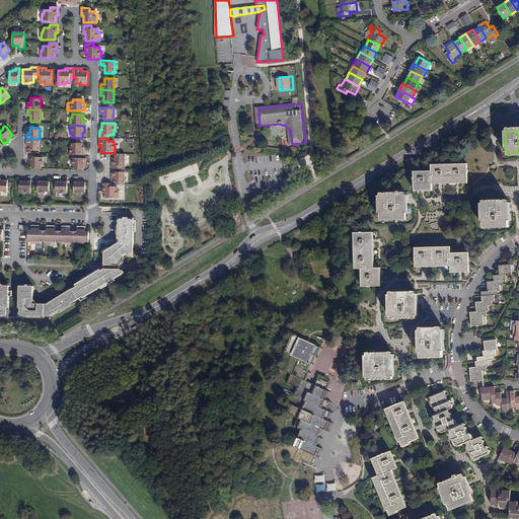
[(40,139),(26,139),(26,144),(29,144),(29,147),(29,151),(40,151),(40,139)]
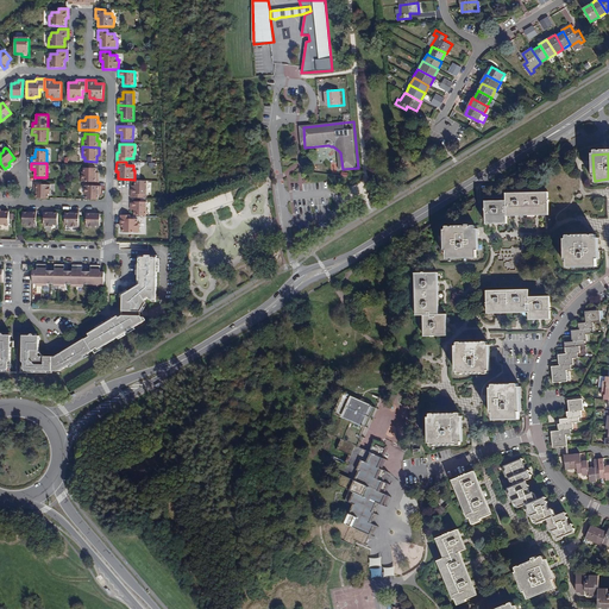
[(82,173),(82,182),(98,182),(99,175),(96,175),(96,173),(96,168),(83,168),(83,173),(82,173)]
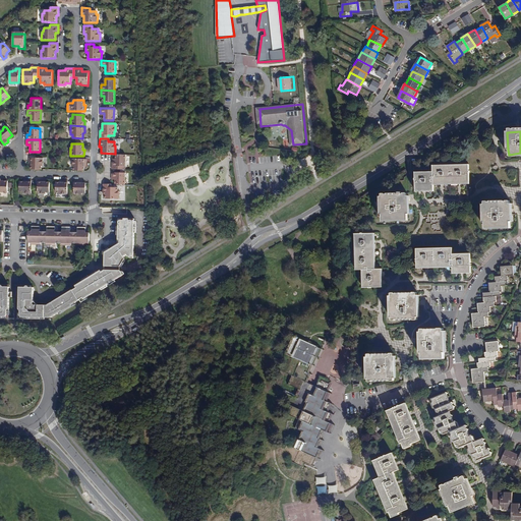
[(112,162),(112,167),(111,169),(122,170),(122,167),(124,167),(125,167),(125,155),(115,155),(115,159),(115,162),(112,162)]
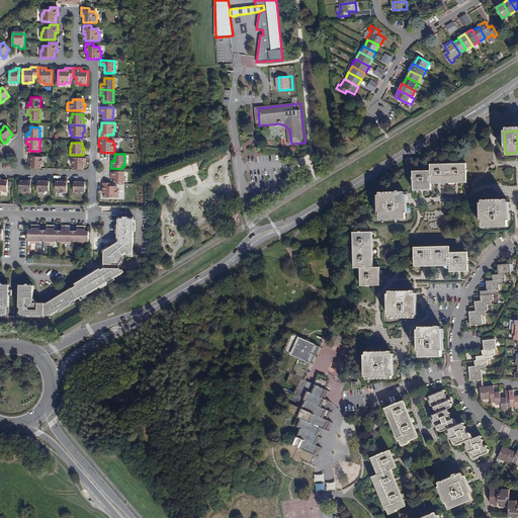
[(44,165),(44,157),(29,157),(29,163),(31,163),(31,165),(31,169),(41,169),(41,165),(44,165)]
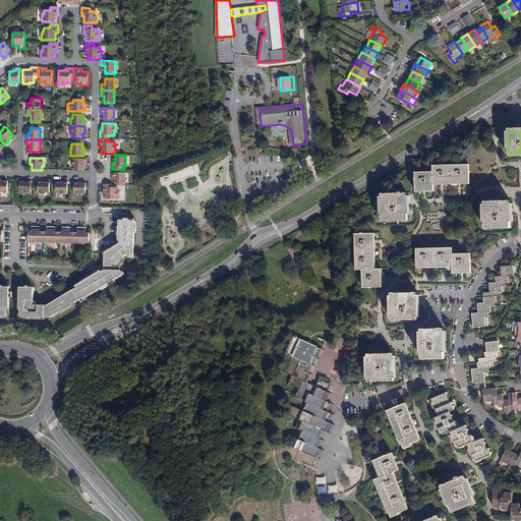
[(87,166),(87,160),(72,160),(71,167),(73,167),(73,171),(83,171),(83,168),(83,166),(87,166)]
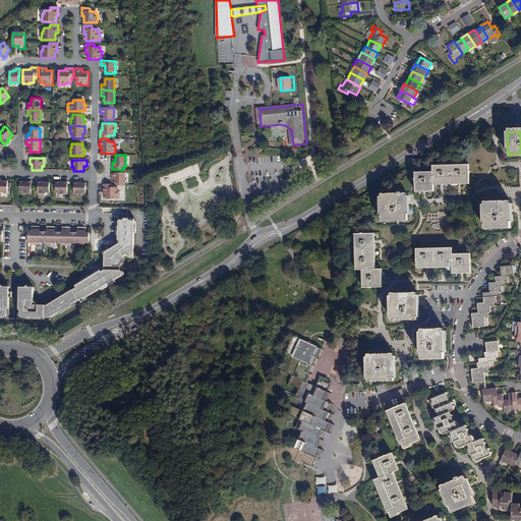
[(436,187),(436,185),(471,183),(470,165),(435,166),(435,170),(435,172),(417,173),(417,192),(436,191),(436,187)]
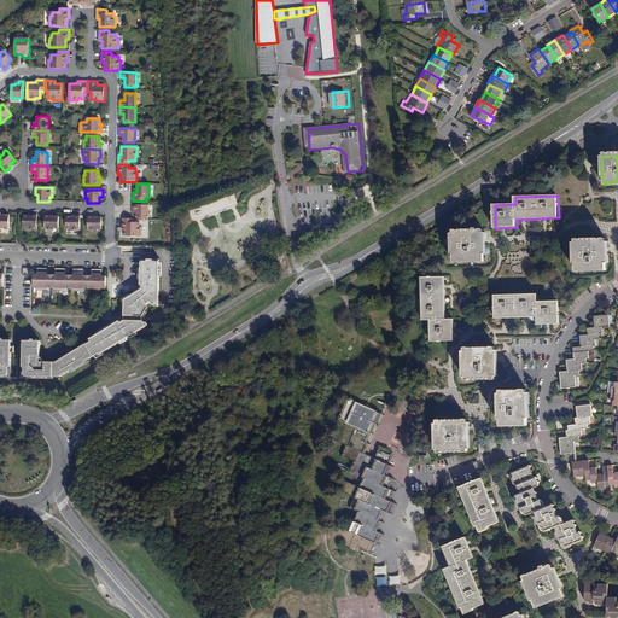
[(132,210),(136,210),(136,214),(136,219),(147,219),(147,204),(132,204),(132,210)]
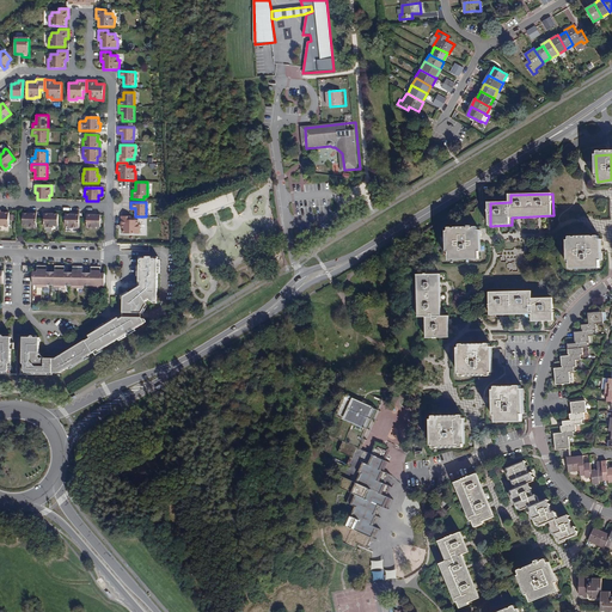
[(24,214),(24,226),(28,226),(28,227),(37,228),(37,210),(30,210),(30,214),(28,214),(24,214)]
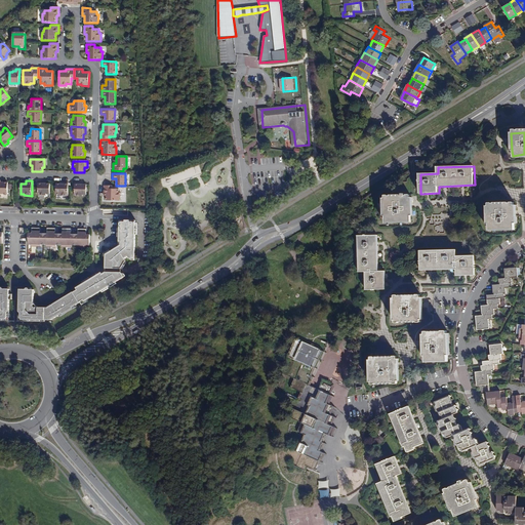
[(38,195),(46,196),(46,194),(49,194),(49,184),(46,184),(44,184),(44,182),(38,180),(38,195)]
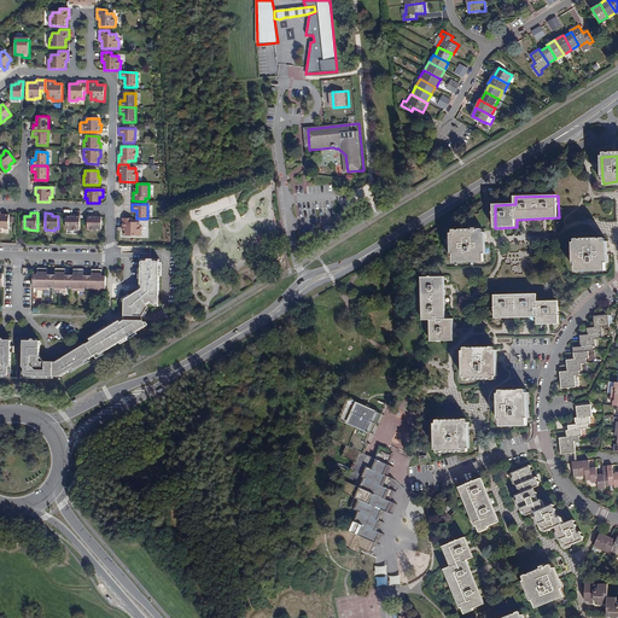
[(71,231),(81,231),(82,214),(74,214),(74,217),(71,217),(68,217),(68,228),(71,228),(71,231)]
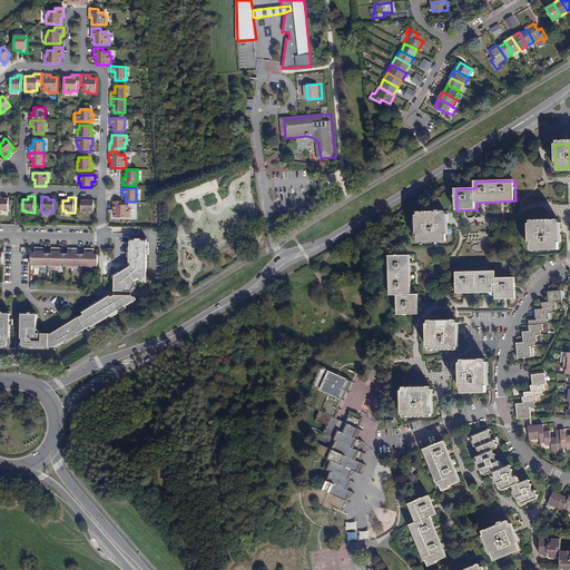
[(87,197),(80,197),(80,213),(89,214),(89,212),(94,212),(94,200),(89,200),(87,200),(87,197)]
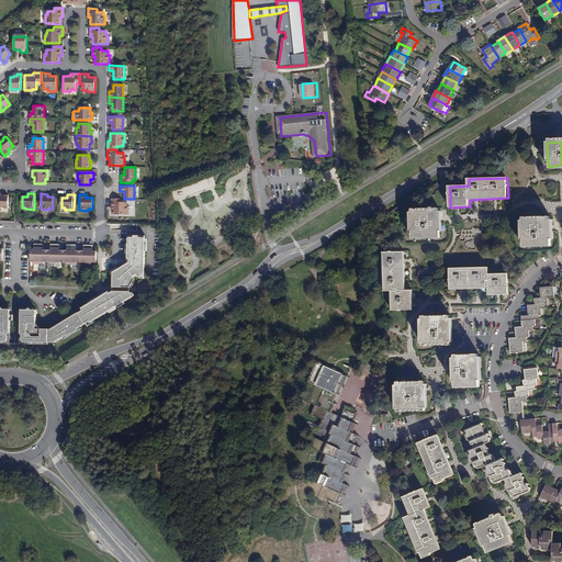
[(113,210),(113,214),(128,215),(128,206),(126,206),(126,202),(120,202),(120,199),(111,199),(111,208),(113,208),(113,210)]
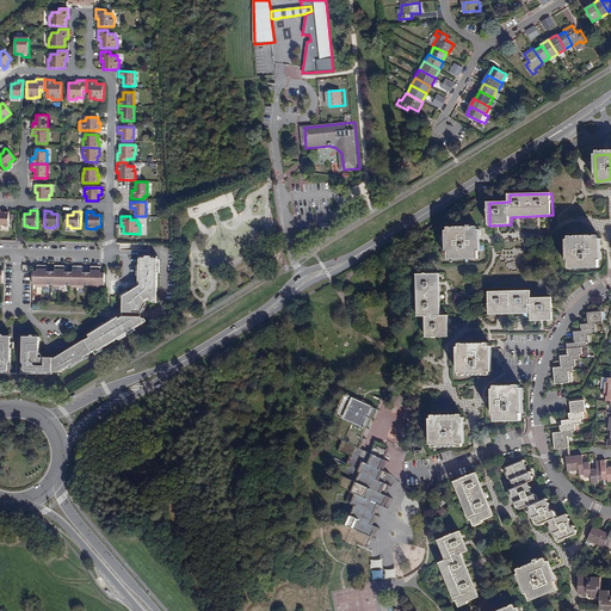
[(450,251),(450,258),(480,257),(480,251),(479,229),(479,227),(449,228),(449,230),(450,251)]
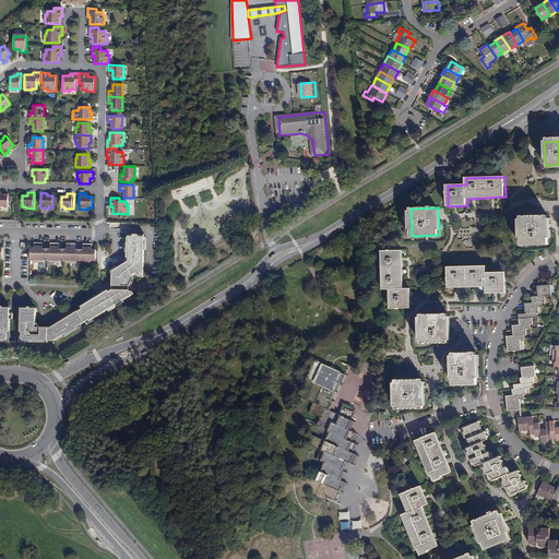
[(548,238),(547,219),(520,219),(520,239),(520,244),(548,242),(548,238)]
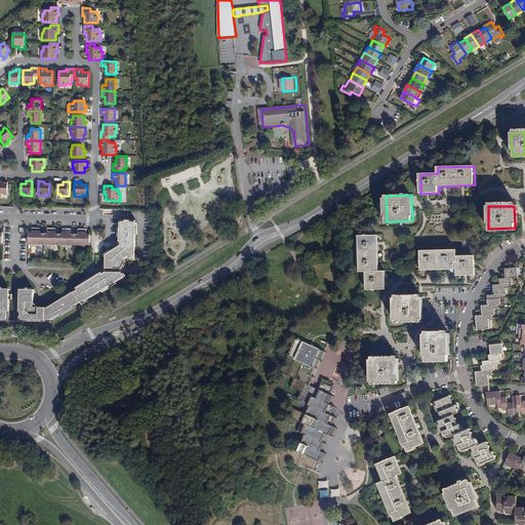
[(121,265),(123,261),(125,263),(126,260),(125,258),(128,256),(129,257),(135,258),(135,220),(120,219),(120,241),(121,241),(121,245),(119,245),(107,253),(106,268),(122,268),(123,266),(121,265)]
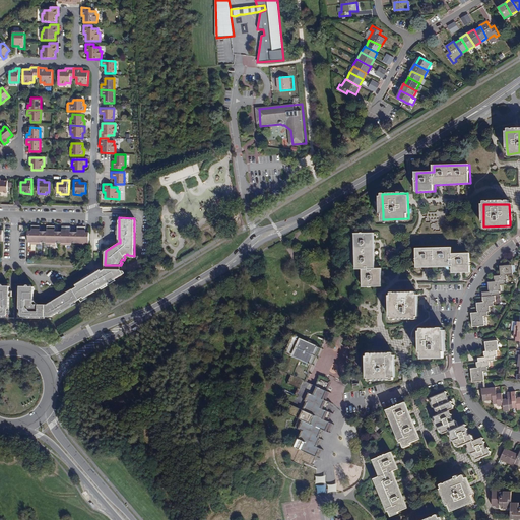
[(42,244),(42,242),(47,242),(47,244),(57,244),(57,242),(62,242),(62,244),(72,245),(72,243),(77,243),(77,245),(86,245),(87,243),(89,243),(89,234),(85,234),(85,226),(78,226),(78,232),(78,234),(70,234),(70,231),(71,226),(63,226),(63,231),(63,233),(56,233),(56,231),(56,226),(48,225),(48,231),(48,233),(40,233),(40,231),(40,225),(33,225),(33,231),(33,233),(28,233),(28,242),(30,242),(31,244),(42,244)]
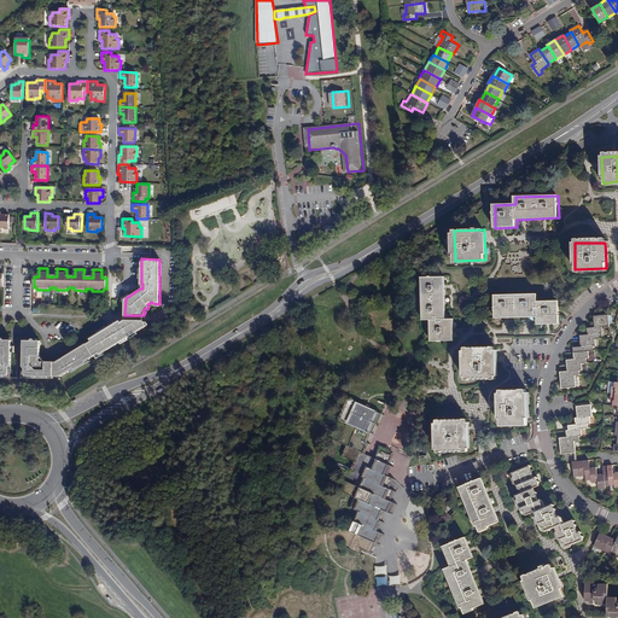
[(447,275),(424,277),(425,319),(430,319),(432,319),(433,340),(455,339),(455,318),(450,318),(448,318),(447,275)]
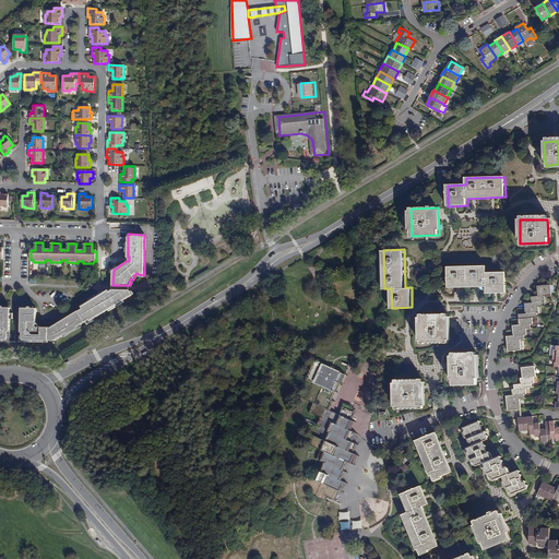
[(447,288),(486,287),(486,289),(486,295),(506,294),(506,273),(485,273),(485,271),(485,266),(447,268),(447,288)]
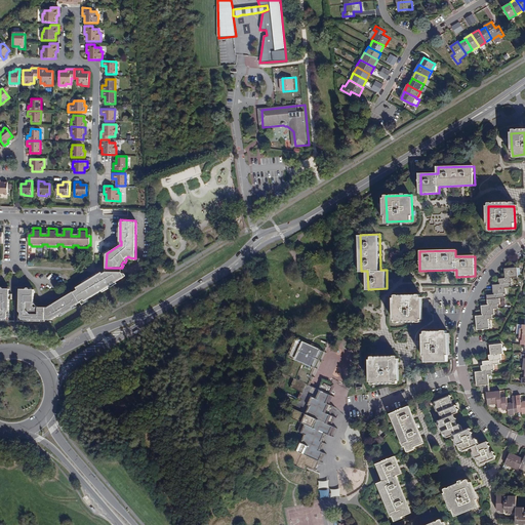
[(505,278),(511,278),(518,277),(517,267),(505,269),(505,278)]
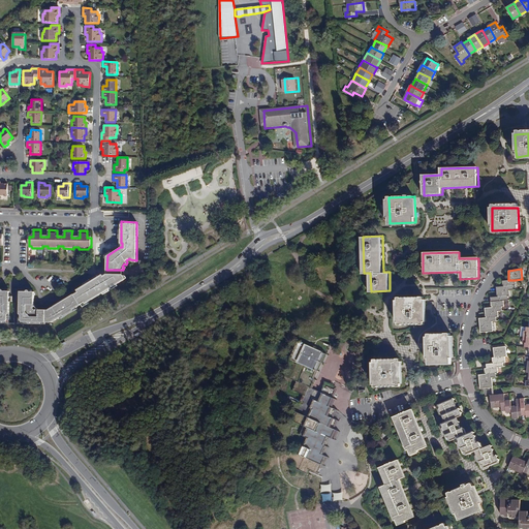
[(73,294),(81,305),(86,302),(86,303),(126,278),(124,275),(123,274),(107,273),(103,276),(102,275),(78,290),(79,291),(73,294)]
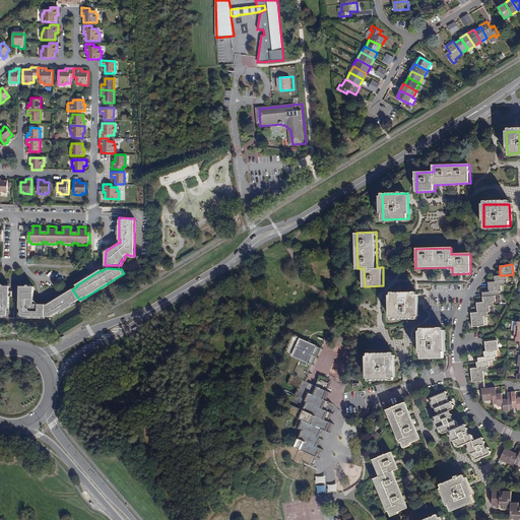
[(507,280),(506,275),(500,275),(494,276),(495,281),(490,281),(488,282),(489,286),(501,285),(505,284),(505,280),(507,280)]
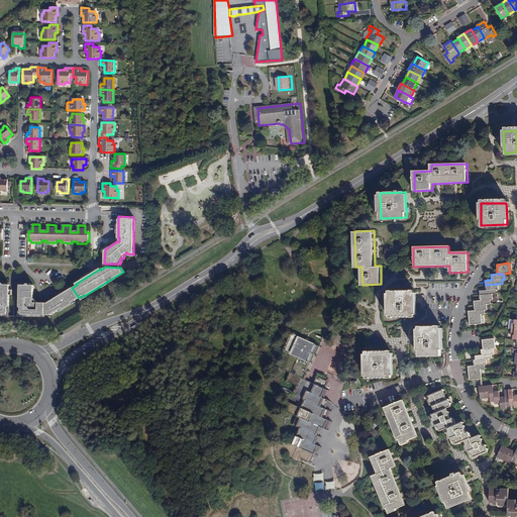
[(0,315),(2,316),(2,314),(6,314),(7,314),(7,313),(8,312),(8,308),(10,308),(10,295),(12,295),(12,289),(10,289),(10,285),(9,285),(6,285),(6,283),(0,282),(0,315)]
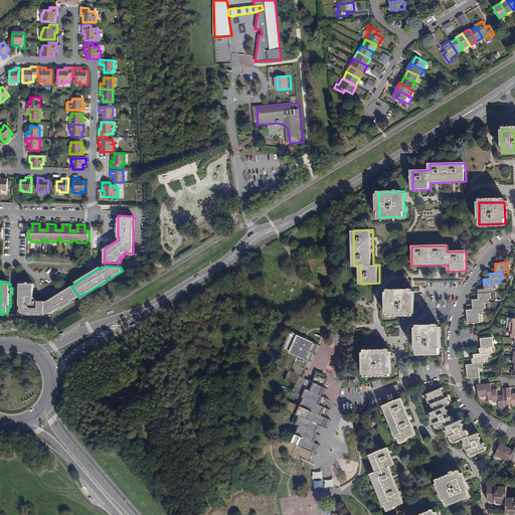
[(78,297),(71,287),(71,286),(46,302),(38,302),(36,301),(34,302),(32,300),(34,298),(33,297),(33,285),(31,285),(31,282),(24,282),(24,284),(21,284),(20,284),(20,289),(17,289),(17,294),(19,294),(19,308),(21,308),(21,312),(21,313),(22,313),(23,314),(26,314),(26,315),(40,316),(41,314),(44,314),(45,314),(47,314),(50,313),(54,312),(59,308),(63,306),(64,307),(72,302),(71,300),(75,298),(78,297)]
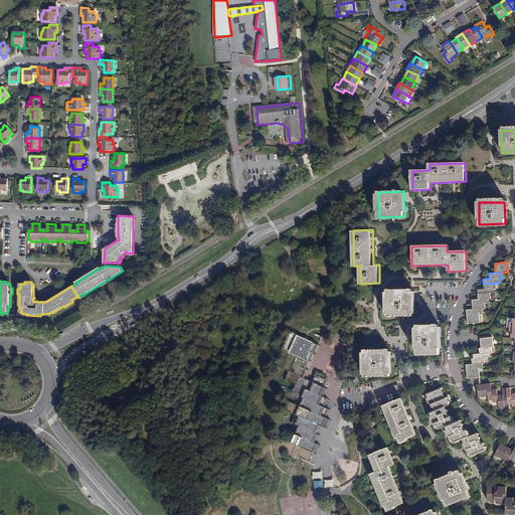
[(496,288),(496,283),(484,284),(484,286),(484,289),(478,290),(478,294),(490,293),(495,292),(495,288),(496,288)]
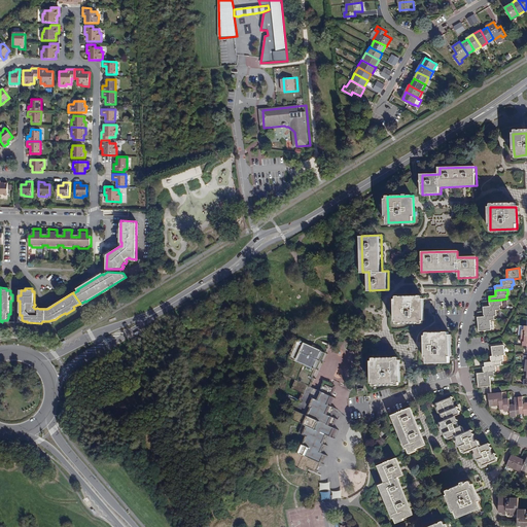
[(398,321),(424,321),(423,299),(397,300),(398,321)]
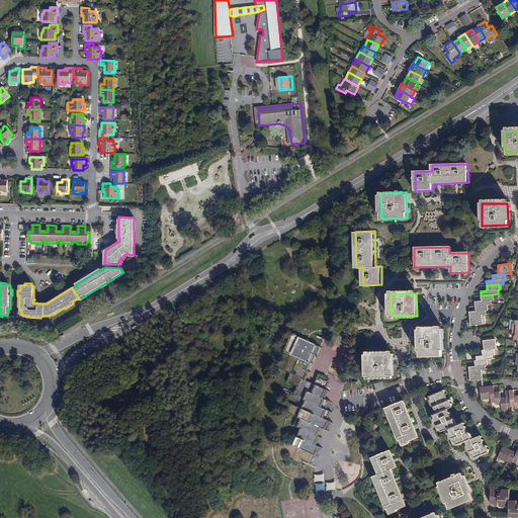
[(481,295),(481,297),(481,300),(475,301),(476,306),(488,305),(492,305),(492,300),(494,299),(493,294),(481,295)]
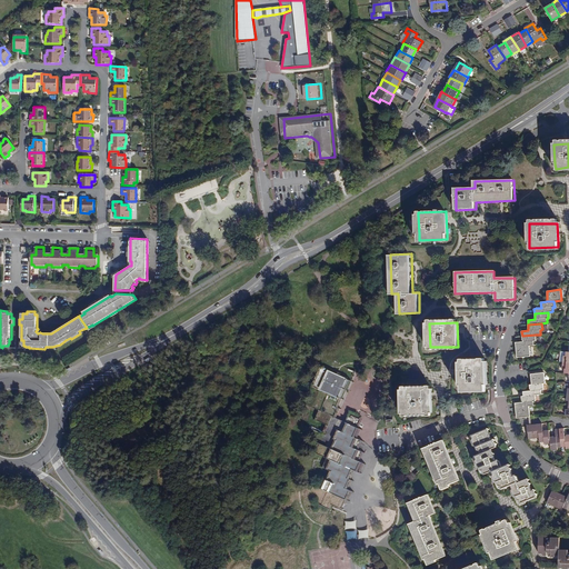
[(516,342),(516,347),(529,346),(533,346),(533,341),(536,340),(536,335),(522,336),(522,338),(522,341),(516,342)]
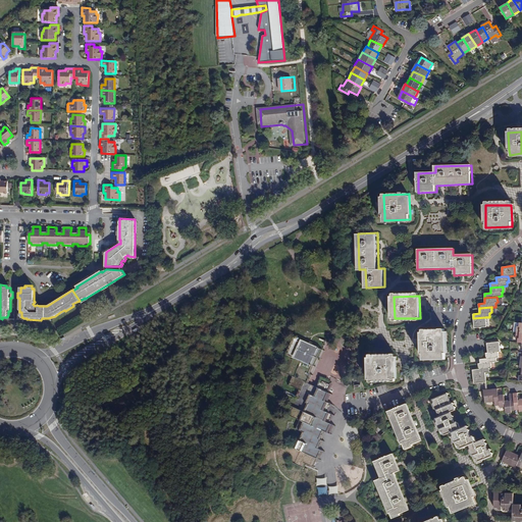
[(485,317),(473,318),(473,323),(474,328),(486,326),(485,317)]
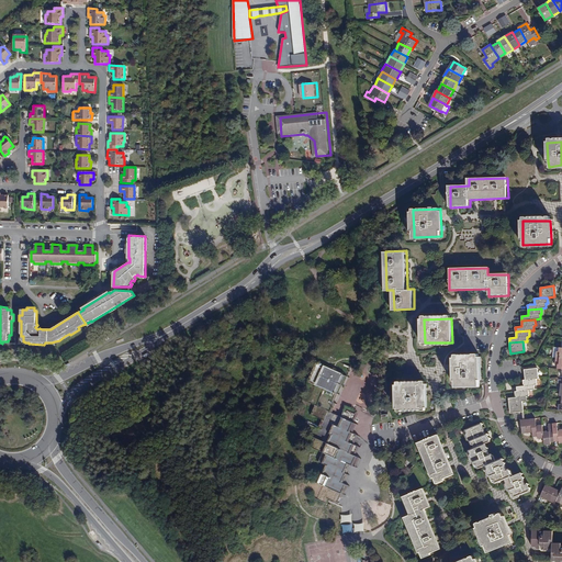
[(557,358),(561,358),(561,347),(559,347),(559,352),(552,351),(552,357),(557,357),(557,358)]
